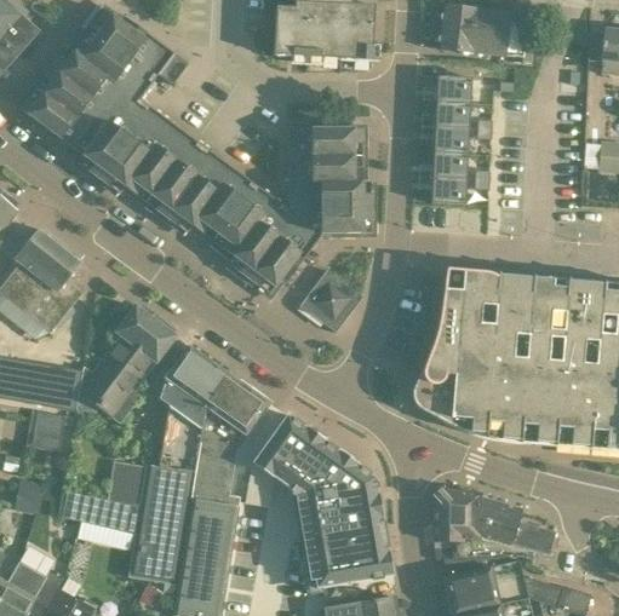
[(0,0),(0,73),(19,52),(40,29),(6,0),(0,0)]
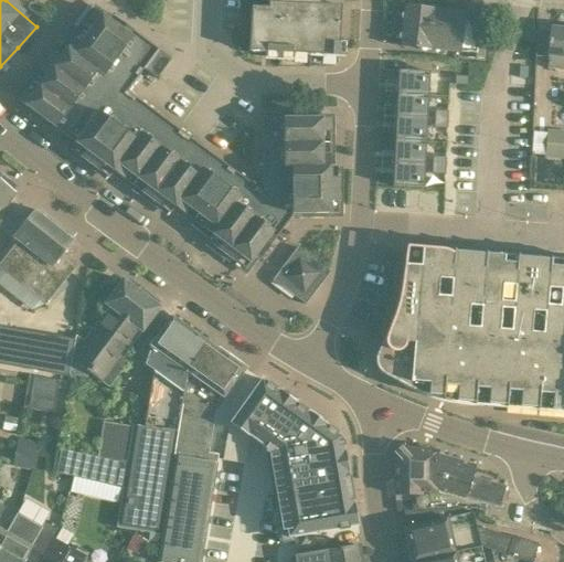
[(252,4),(249,49),(263,50),(277,51),(276,57),(283,57),(283,51),(339,54),(346,54),(346,51),(339,51),(341,3),(330,2),(320,2),(320,0),(268,0),(269,6),(263,4),(252,4)]
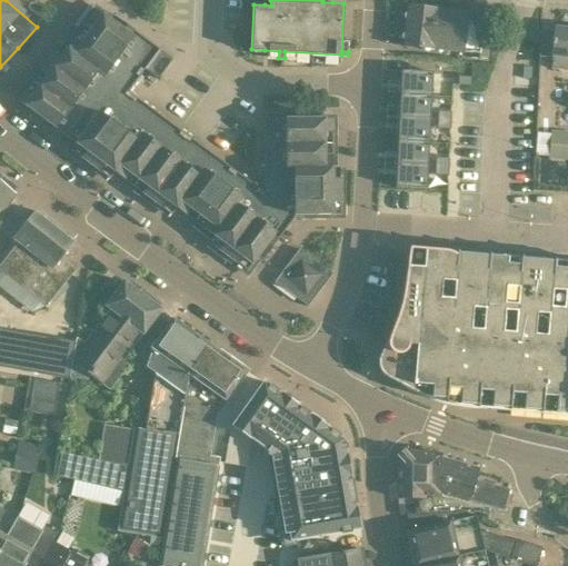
[(492,26),(466,22),(467,11),(409,3),(405,42),(470,50),(470,55),(489,57),(492,26)]
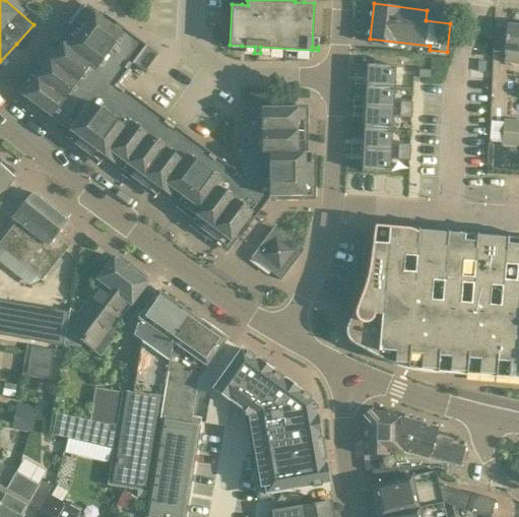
[(118,81),(133,61),(143,47),(88,7),(63,41),(57,37),(16,91),(51,117),(52,116),(70,129),(65,135),(101,160),(105,155),(157,194),(161,188),(194,212),(190,218),(225,245),(235,234),(240,237),(269,197),(312,197),(312,148),(304,148),(304,107),(288,107),(288,100),(242,100),(242,174),(118,81)]
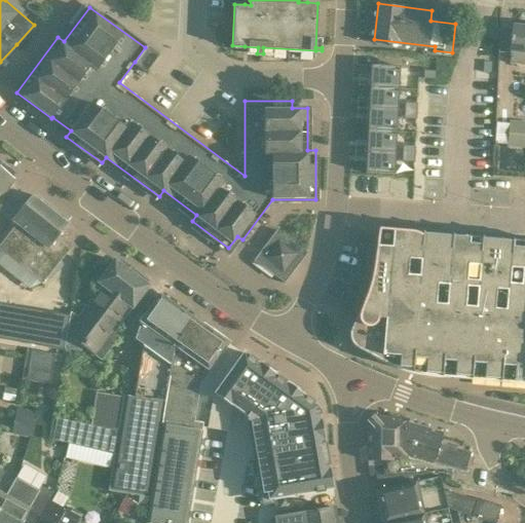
[(524,24),(513,23),(510,62),(524,63),(524,24)]
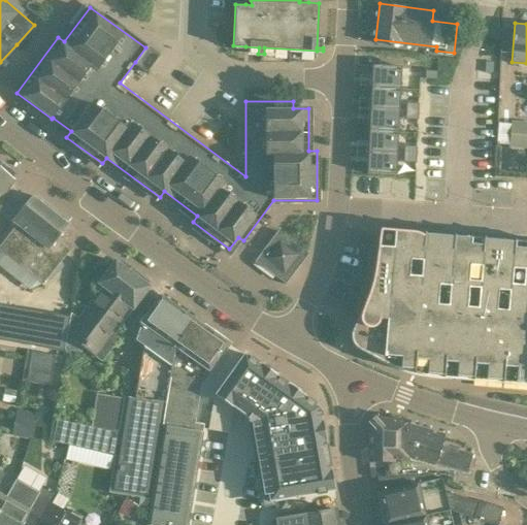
[(149,44),(145,47),(135,62),(147,71),(161,53),(151,45),(149,44)]
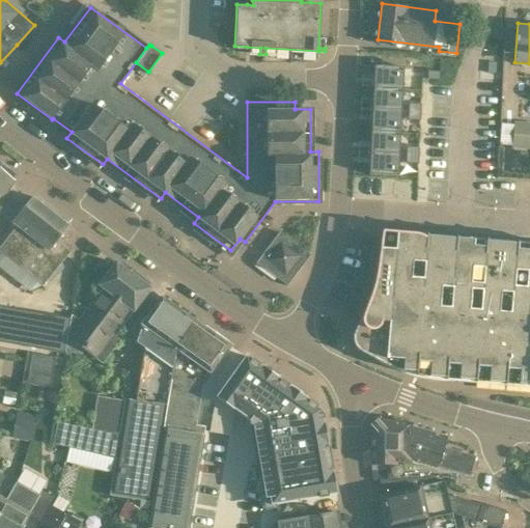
[(380,63),(378,84),(407,86),(408,64),(380,63)]
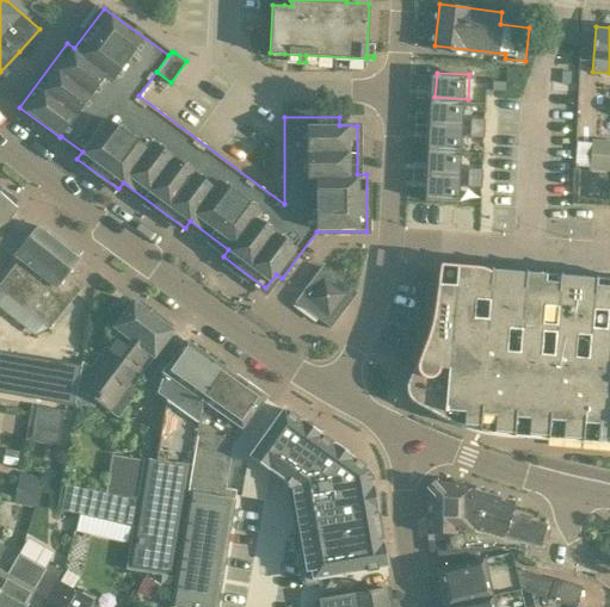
[(493,79),(492,88),(499,90),(506,90),(506,80),(493,79)]
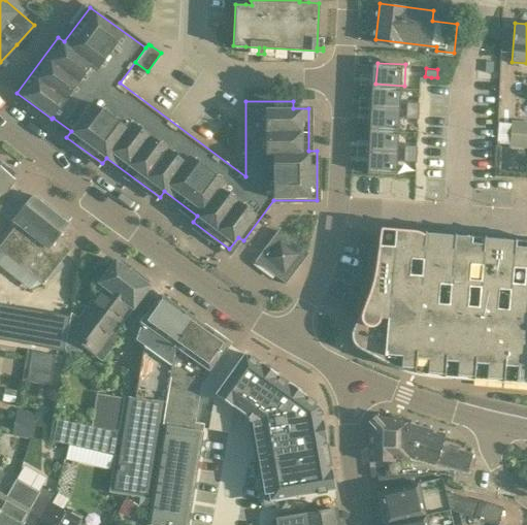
[(375,84),(374,105),(403,107),(404,86),(375,84)]
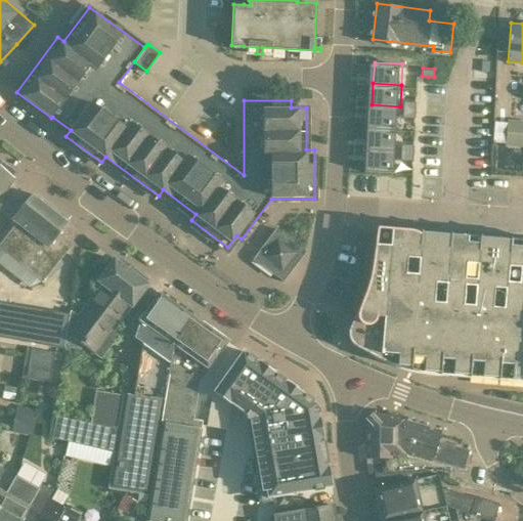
[(403,100),(403,109),(416,109),(416,100),(403,100)]
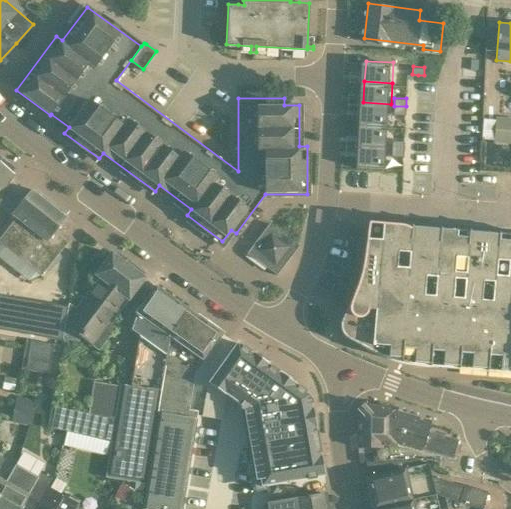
[(363,102),(362,123),(390,124),(391,104),(363,102)]
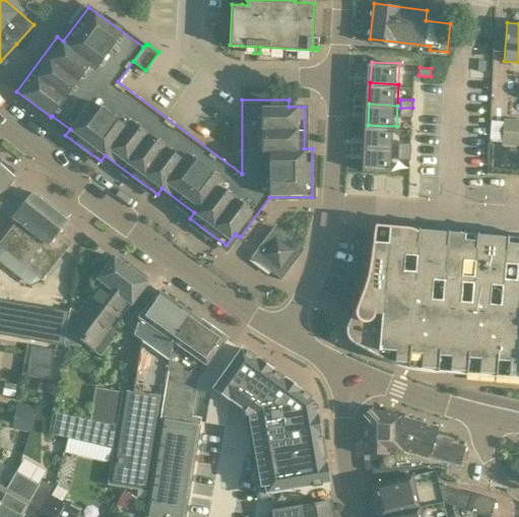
[(400,108),(400,115),(411,116),(412,108),(400,108)]
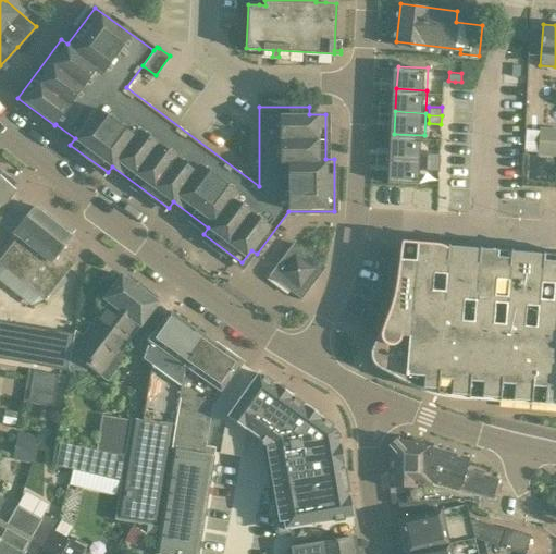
[(555,126),(540,125),(538,154),(555,155),(555,126)]
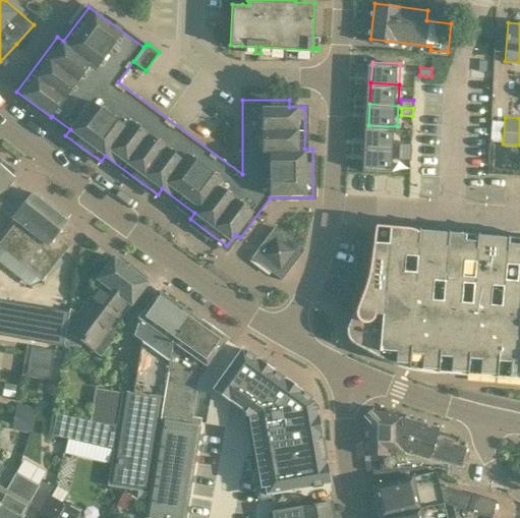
[(368,125),(367,147),(396,148),(397,126),(368,125)]
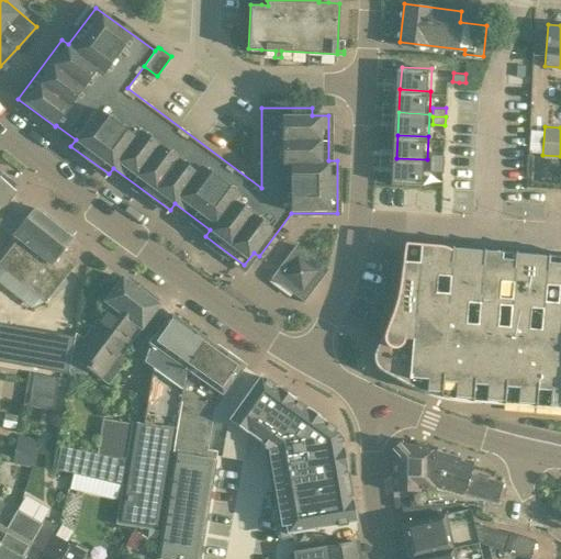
[(430,153),(430,161),(444,163),(444,154),(430,153)]
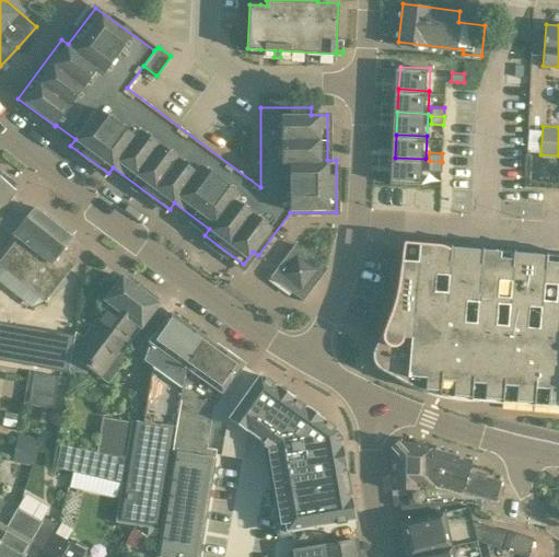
[(395,158),(394,182),(424,183),(426,159),(395,158)]
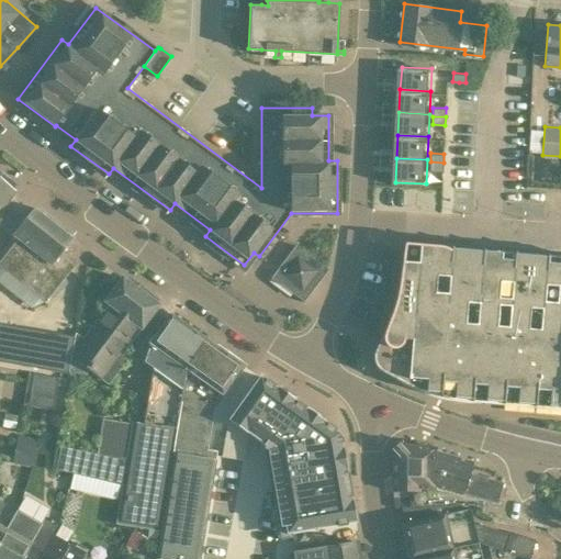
[(430,161),(429,170),(442,171),(444,163),(430,161)]
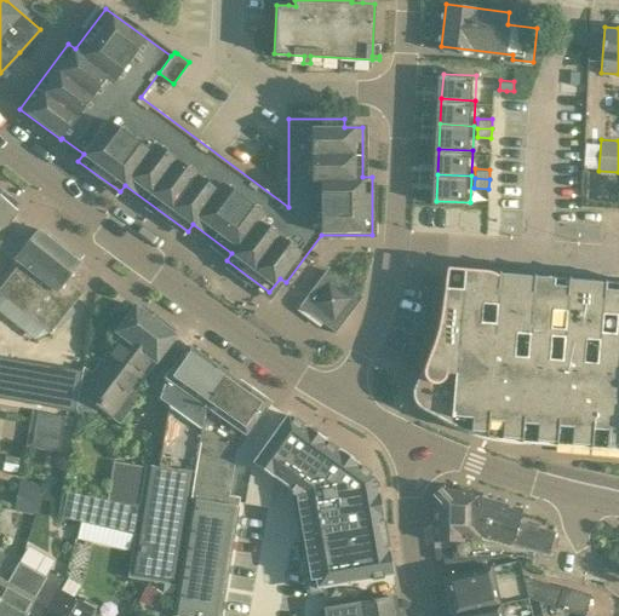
[(13,206),(0,195),(0,235),(19,209),(13,206)]
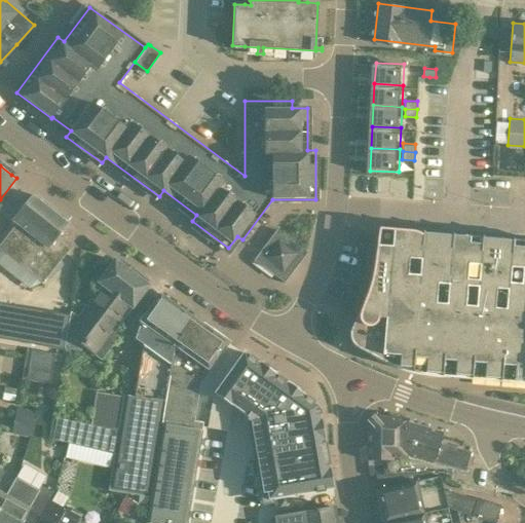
[(71,235),(62,228),(68,221),(34,193),(13,218),(19,221),(0,244),(0,246),(43,281),(67,252),(70,247),(65,243),(71,235)]
